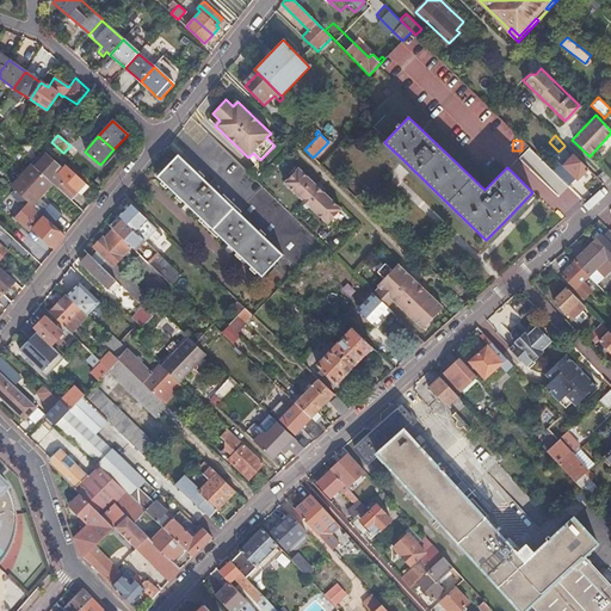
[(576,180),(588,168),(573,153),(562,165),(574,177),(576,180)]
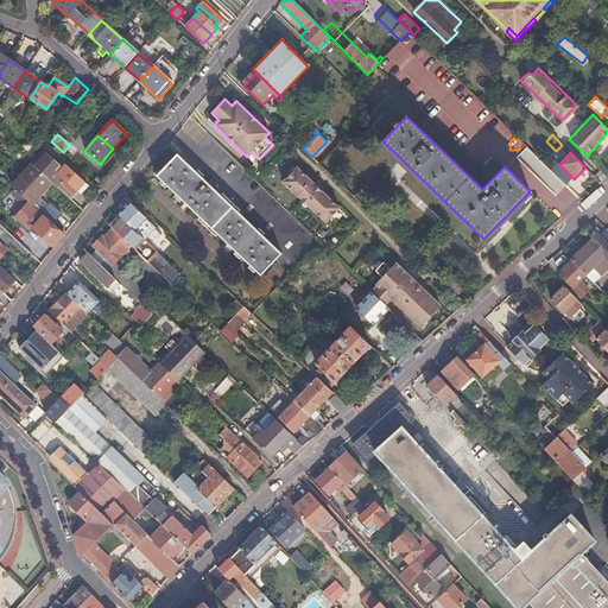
[(51,183),(73,202),(80,194),(83,196),(92,189),(88,185),(65,165),(63,168),(48,153),(35,168),(51,183)]
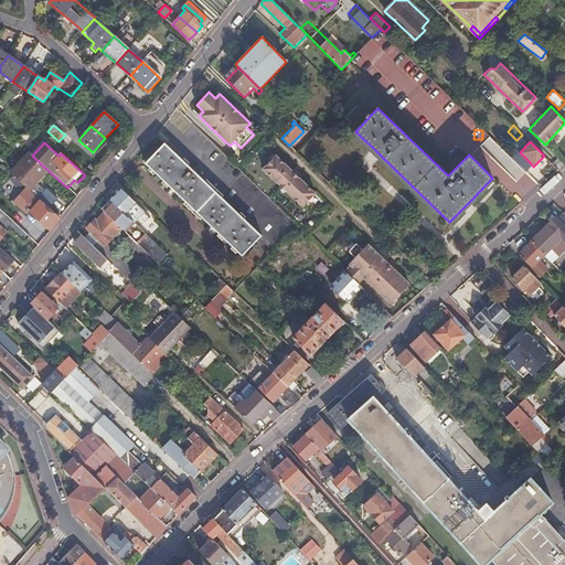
[(146,163),(241,255),(260,235),(164,144),(146,163)]
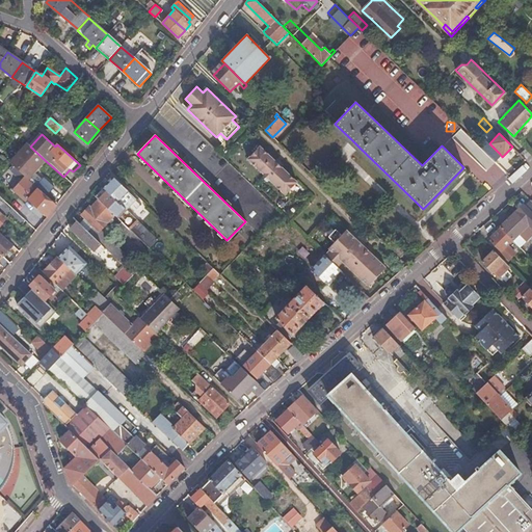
[(475,141),(495,160),(500,154),(489,143),(488,144),(480,137),(475,141)]
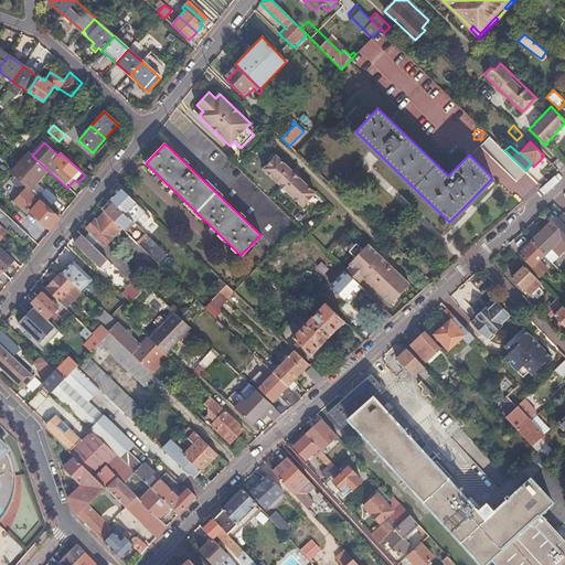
[(11,173),(16,177),(30,190),(48,170),(32,156),(30,153),(11,173)]
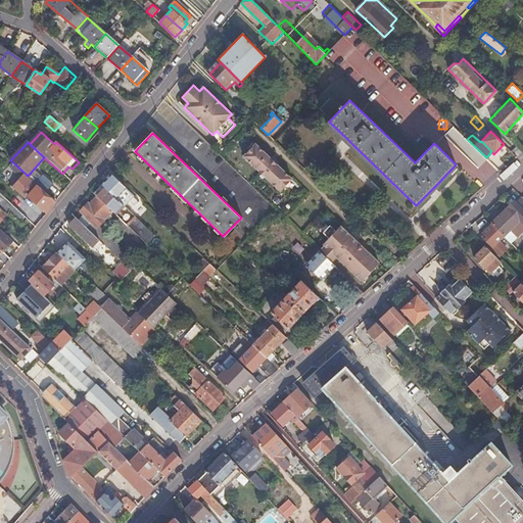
[(243,156),(259,172),(265,176),(264,177),(280,192),(292,180),(255,144),(243,156)]
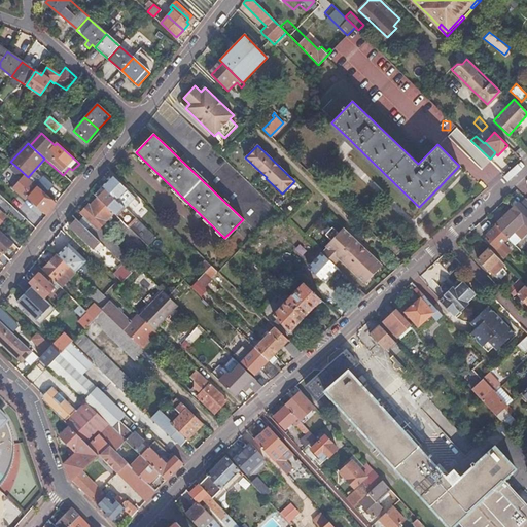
[(245,186),(244,174),(233,175),(232,163),(220,163),(221,186),(237,186),(237,202),(257,201),(256,186),(245,186)]
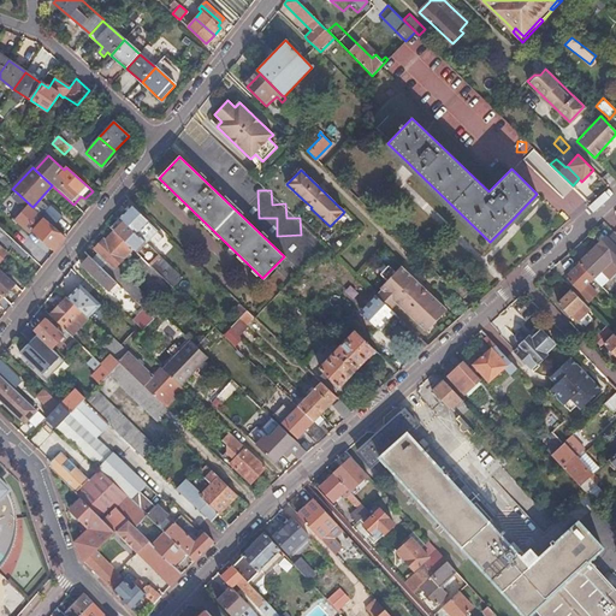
[(34,231),(55,252),(66,237),(33,207),(17,193),(12,199),(40,224),(34,231)]
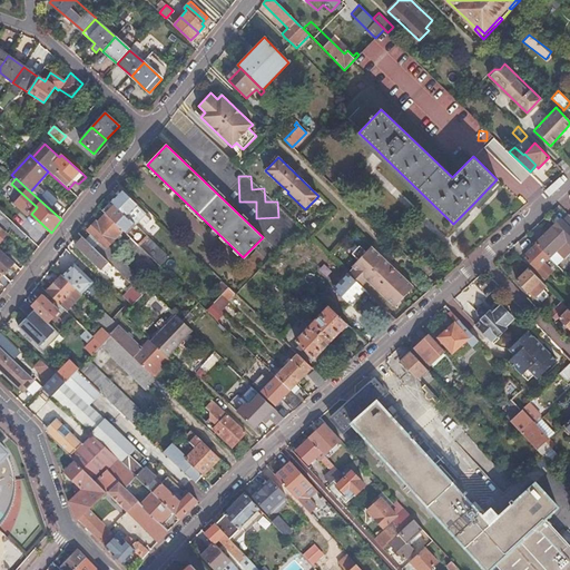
[(123,192),(112,203),(136,225),(147,214),(123,192)]
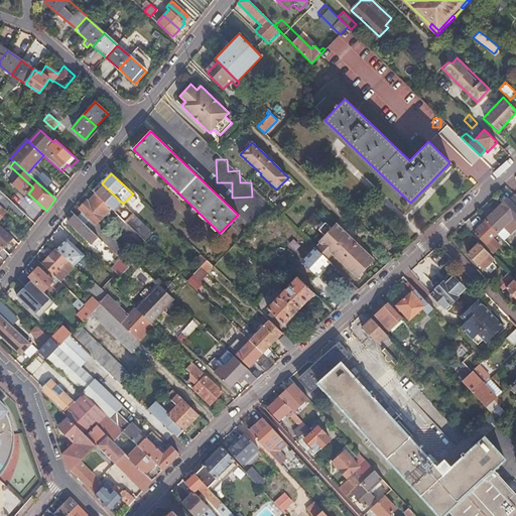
[(115,213),(123,204),(102,183),(93,191),(96,195),(112,210),(115,213)]
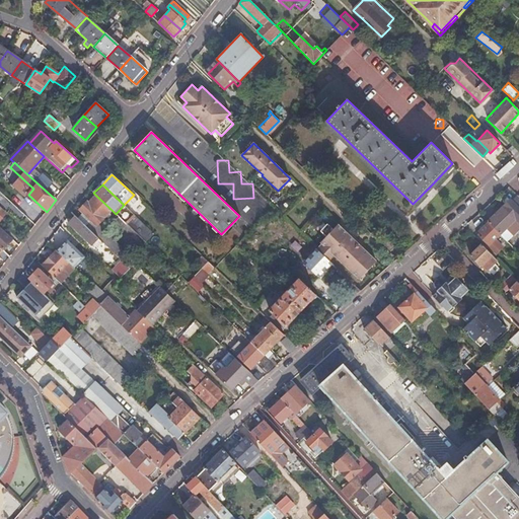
[(23,225),(29,219),(0,192),(0,221),(0,222),(9,212),(23,225)]
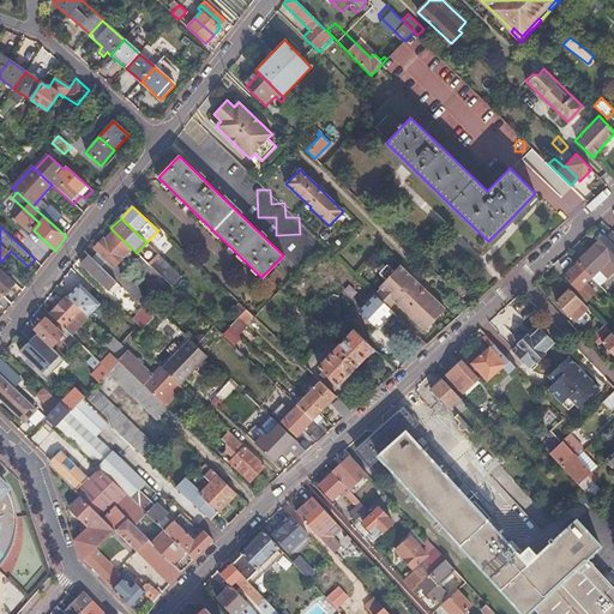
[(96,250),(97,251),(115,268),(118,266),(133,250),(114,232),(106,241),(104,240),(95,250),(96,250)]
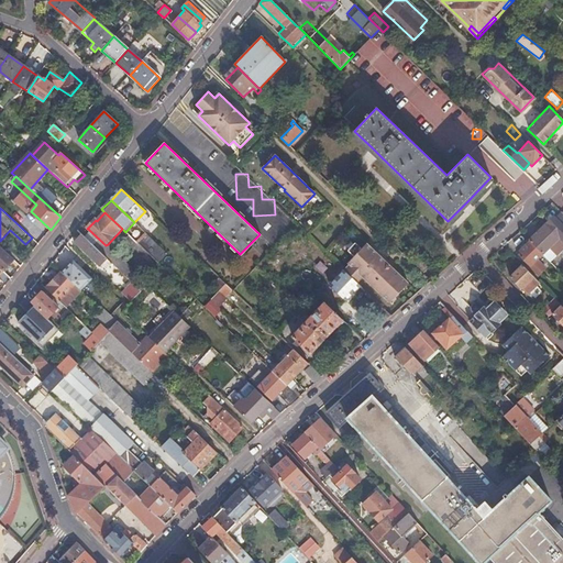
[(562,217),(560,222),(556,219),(548,227),(559,238),(562,242),(562,217)]
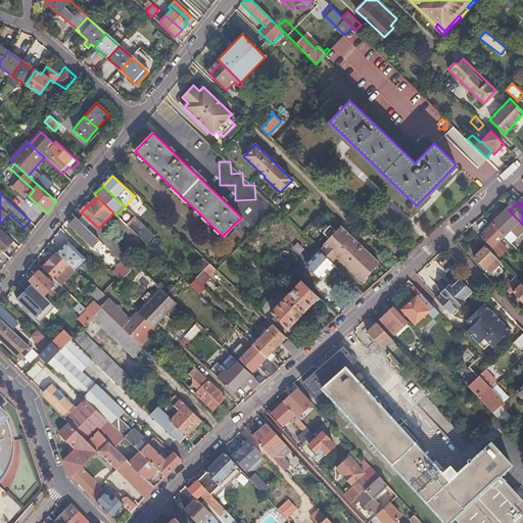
[(509,210),(506,208),(498,216),(500,218),(492,225),(504,236),(504,237),(507,240),(512,235),(514,237),(522,227),(522,225),(519,221),(509,210)]
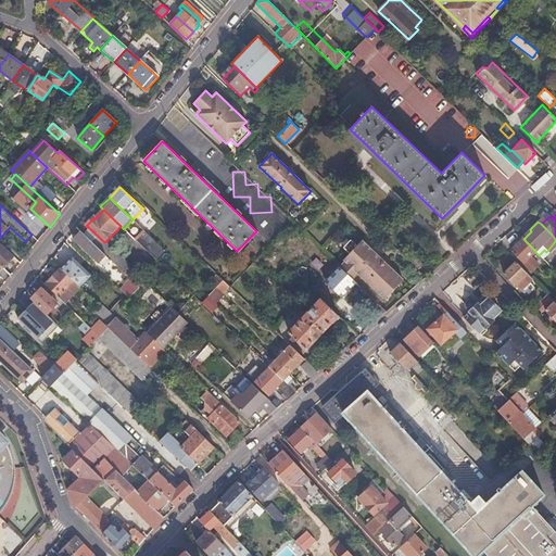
[(118,268),(126,261),(106,241),(104,242),(88,227),(81,234),(111,261),(118,268)]
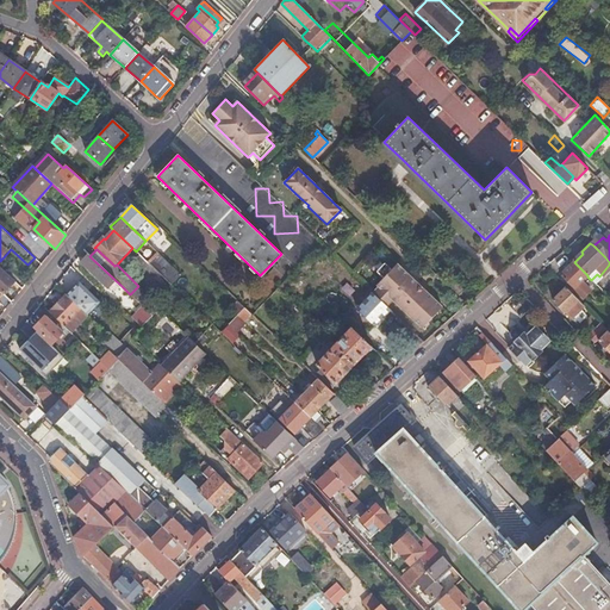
[(162,277),(172,285),(181,275),(159,254),(149,263),(162,277)]
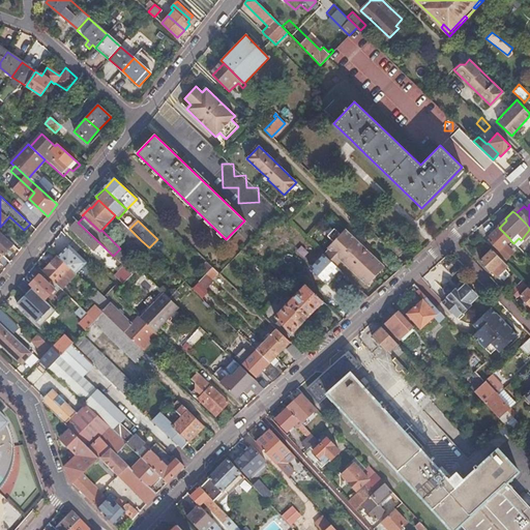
[(77,222),(69,229),(70,230),(94,252),(98,247),(102,252),(106,248),(78,223),(78,222),(77,222)]
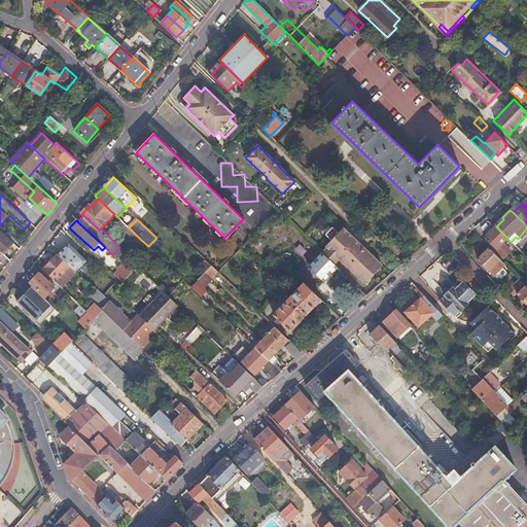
[(132,247),(140,239),(129,227),(121,221),(113,230),(132,247)]
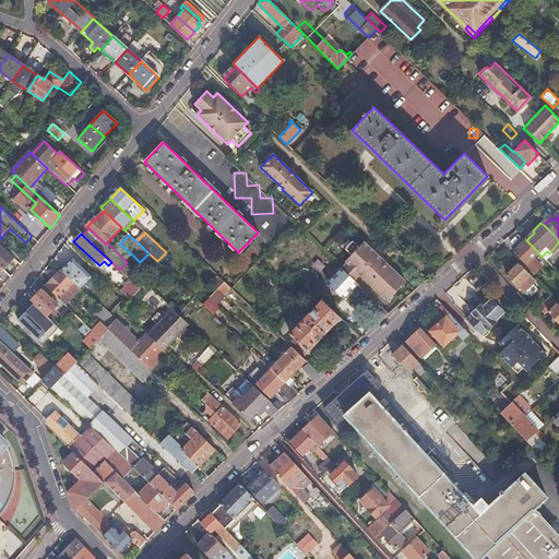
[(538,252),(526,240),(515,250),(518,252),(515,254),(535,274),(543,268),(533,259),(538,253),(538,252)]
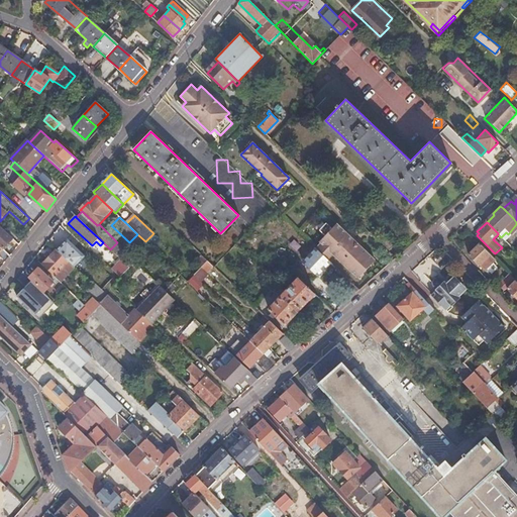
[(315,248),(328,261),(333,254),(357,279),(365,272),(363,270),(367,266),(369,268),(375,261),(336,224),(332,228),(326,223),(320,229),(326,234),(319,242),(320,243),(315,248)]
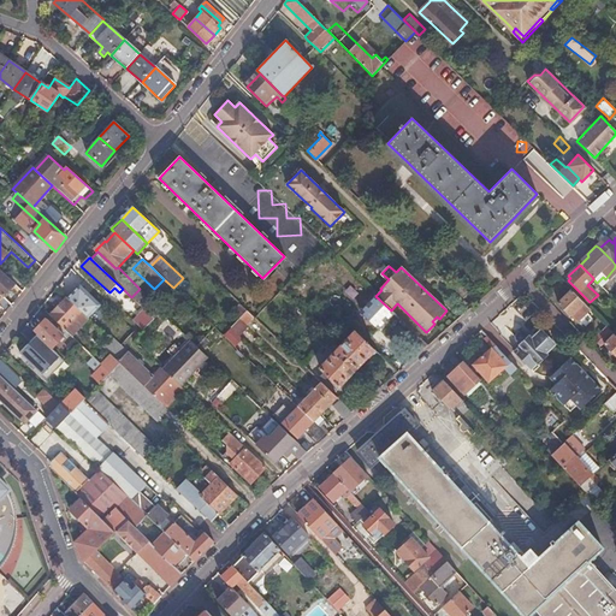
[(0,294),(4,297),(16,284),(0,270),(0,294)]
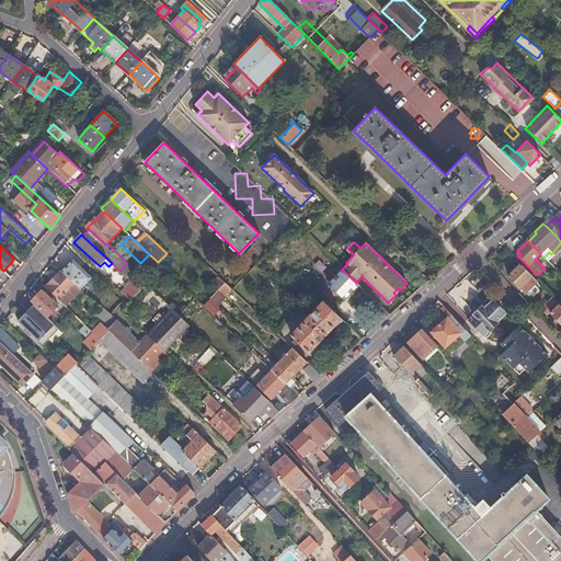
[(421,272),(421,273),(427,265),(419,256),(412,264),(421,272)]
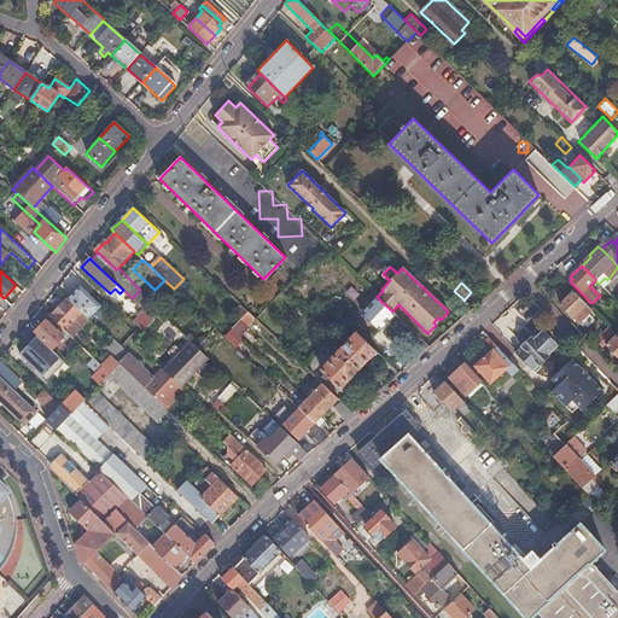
[(132,298),(146,312),(155,320),(161,314),(163,312),(140,290),(132,298)]
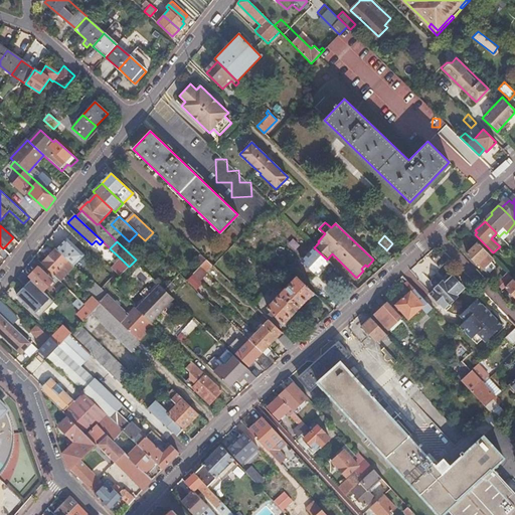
[(494,259),(478,242),(467,253),(482,270),(494,259)]
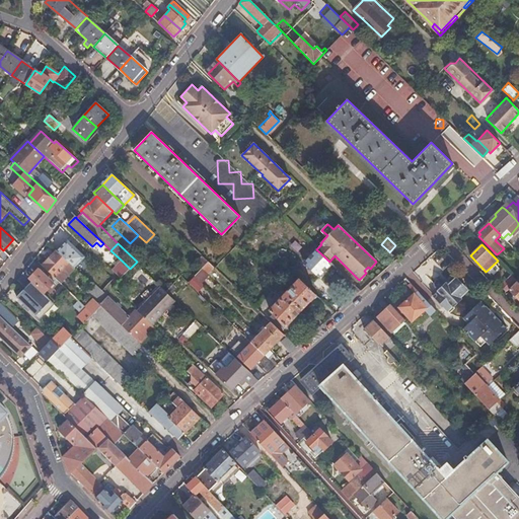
[(320,279),(334,266),(329,262),(316,249),(314,247),(301,261),(320,279)]
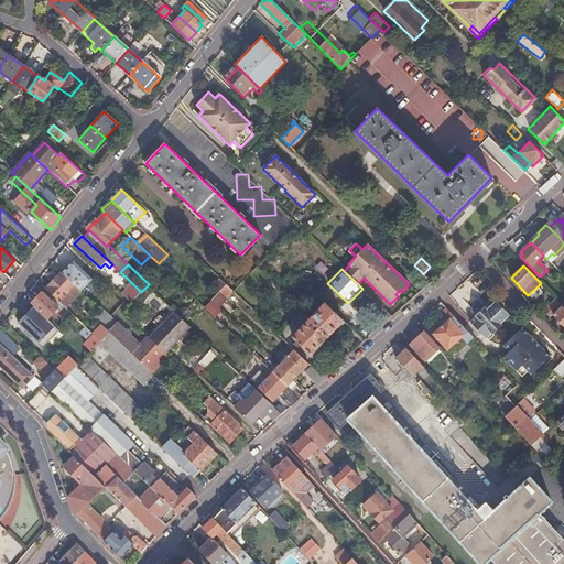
[(62,273),(46,290),(66,308),(74,301),(68,295),(76,286),(62,273)]
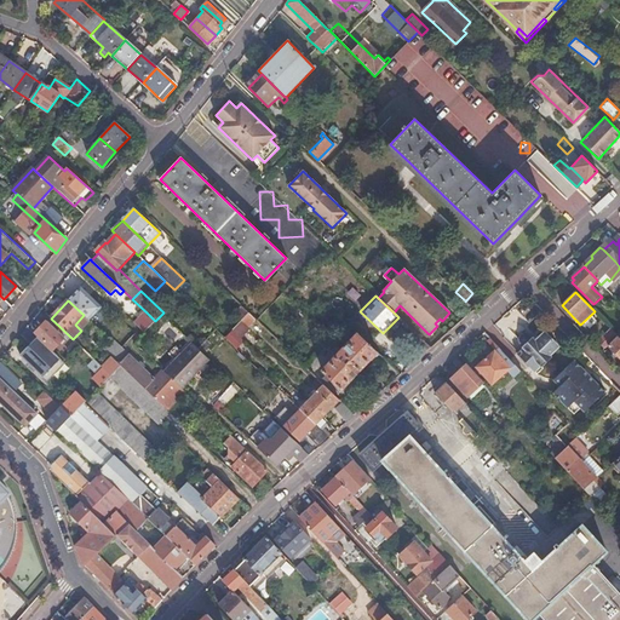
[(241,306),(233,314),(240,321),(241,320),(248,313),(241,306)]
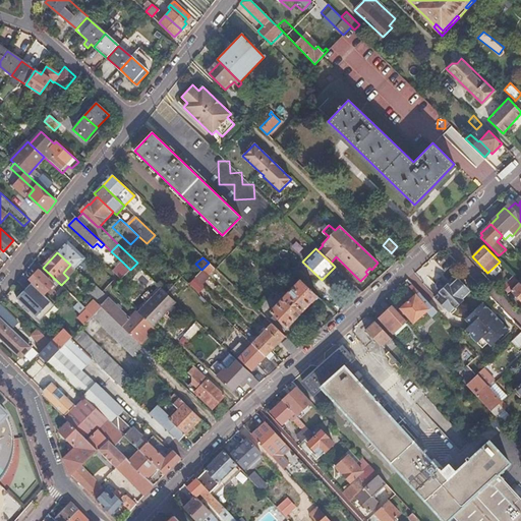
[(123,263),(113,274),(121,281),(130,270),(123,263)]
